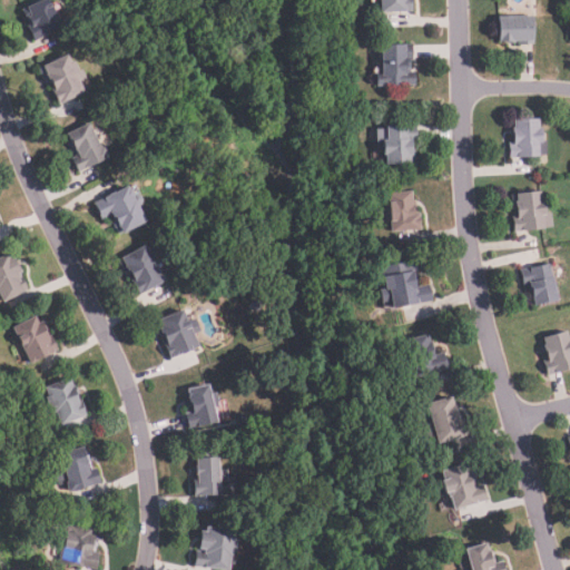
[(38,0),(49,0),(52,7),(55,7),(59,17),(57,19),(61,27),(31,42),(23,29),(29,26),(25,17),(29,15),(25,8),(38,0)]
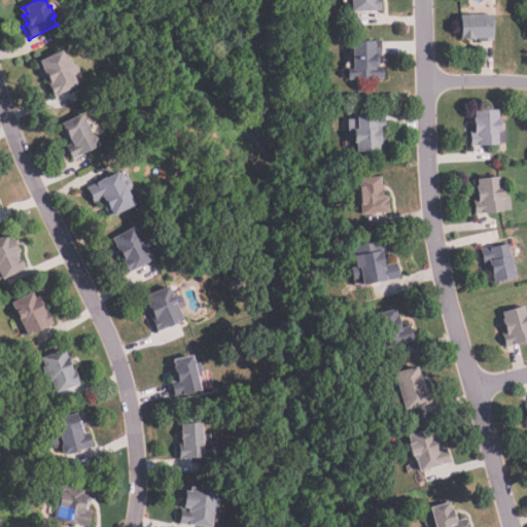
[(380,0),(382,10),(352,14),(350,0),(380,0)]
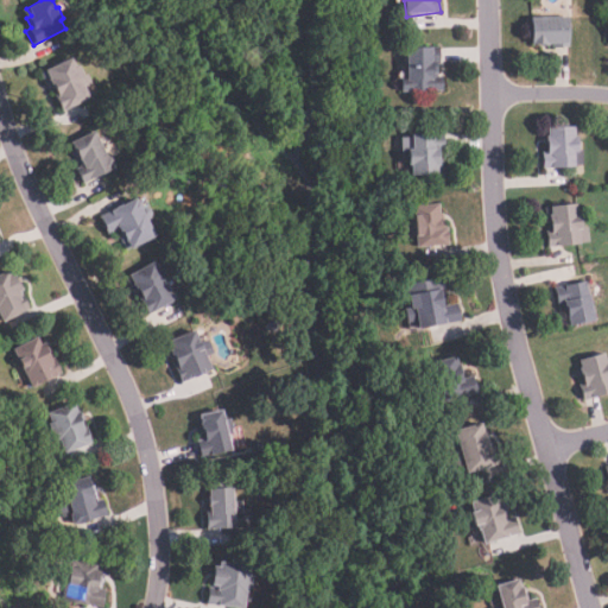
[(568,17),(569,50),(555,50),(555,44),(530,45),(530,18),(568,17)]
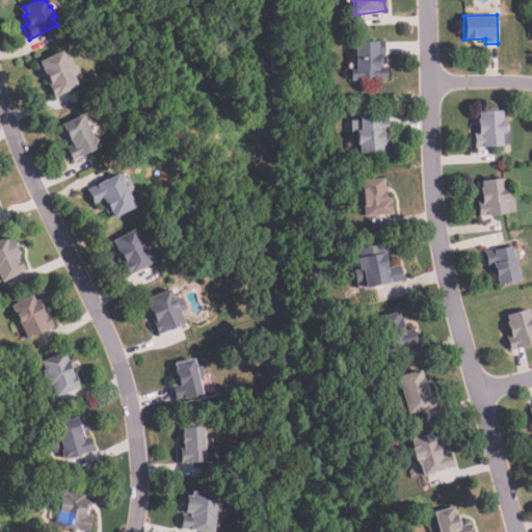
[(388,78),(350,81),(349,71),(355,71),(354,43),(384,41),(386,57),(379,57),(380,61),(382,61),(383,68),(387,68),(388,78)]
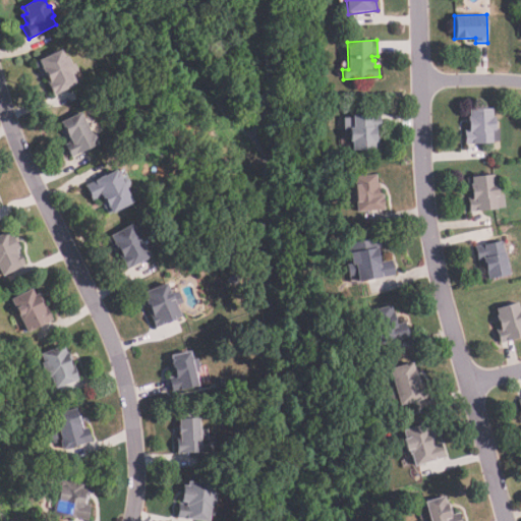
[(59,50),(62,57),(65,56),(70,65),(73,63),(77,72),(70,75),(75,84),(50,97),(43,82),(47,81),(45,76),(41,77),(34,63),(59,50)]
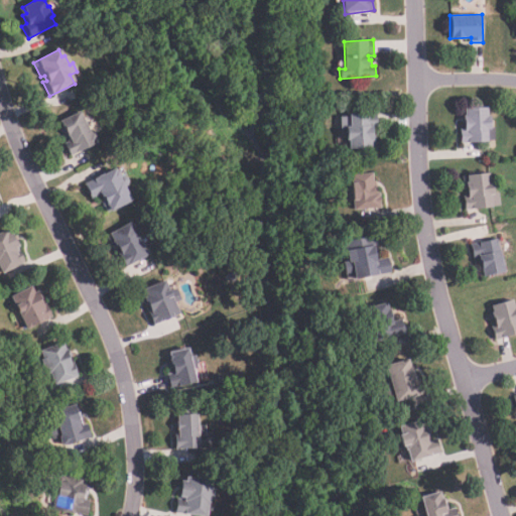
[(487,107),(488,116),(491,116),(493,127),(494,127),(496,139),(461,142),(460,131),(463,131),(462,115),(465,115),(465,109),(487,107)]
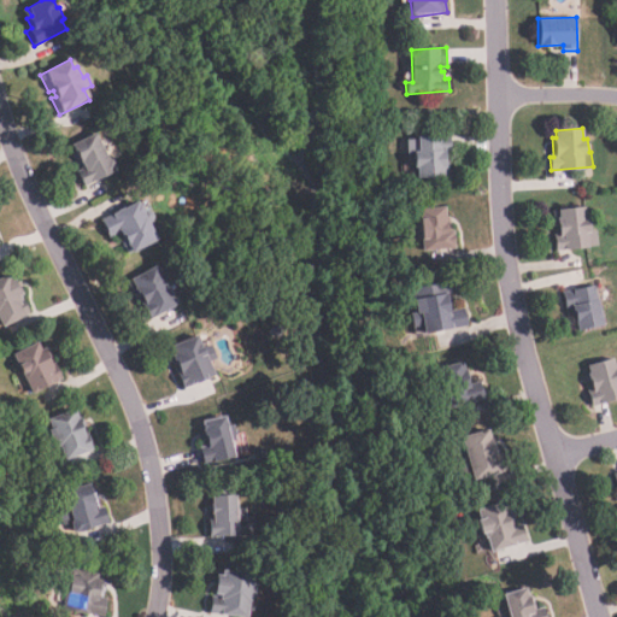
[(94,133),(109,162),(110,160),(115,170),(82,188),(74,172),(83,169),(71,145),(94,133)]
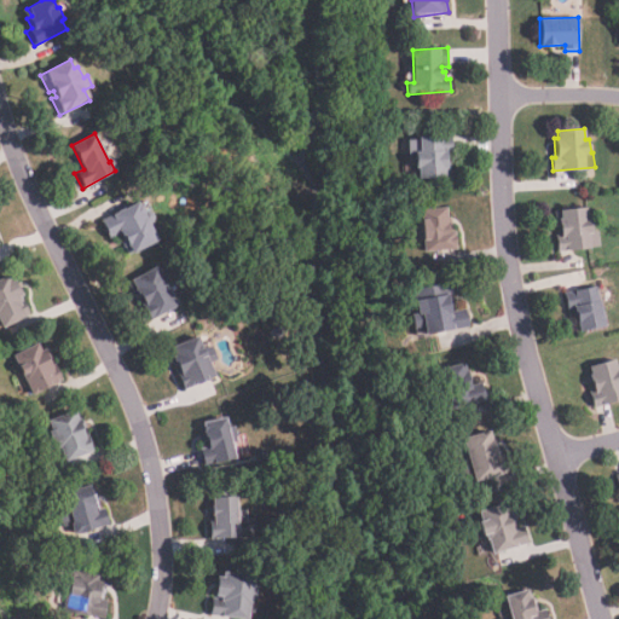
[(451,137),(451,154),(446,154),(446,160),(450,160),(451,178),(418,178),(418,168),(412,168),(412,151),(417,151),(416,137),(451,137)]
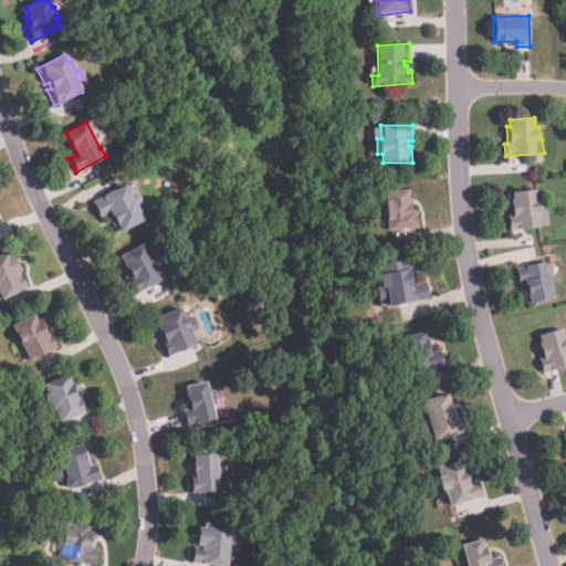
[(323,171),(323,181),(311,181),(311,173),(323,171)]
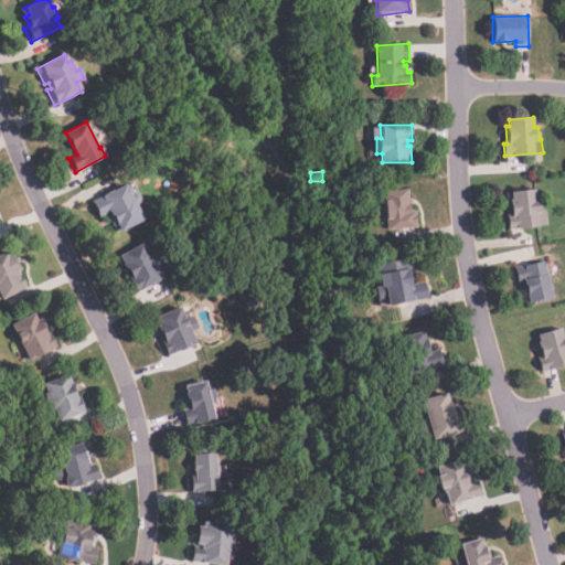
[(127,184),(131,195),(136,193),(140,202),(136,203),(144,220),(115,234),(108,222),(113,220),(109,213),(97,219),(89,202),(127,184)]
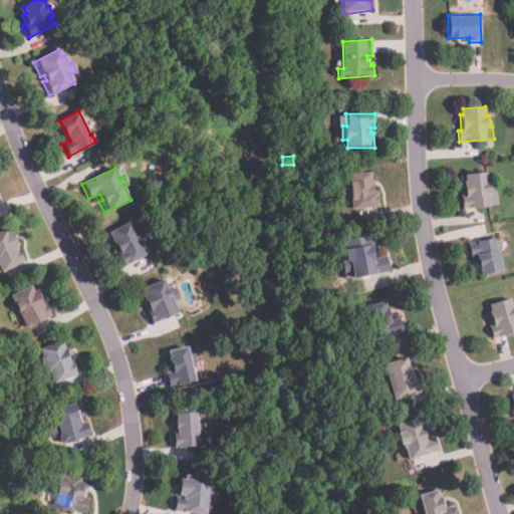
[(379,207),(352,210),(350,199),(348,200),(346,182),(348,182),(347,175),(370,172),(371,181),(373,181),(375,192),(377,191),(379,207)]
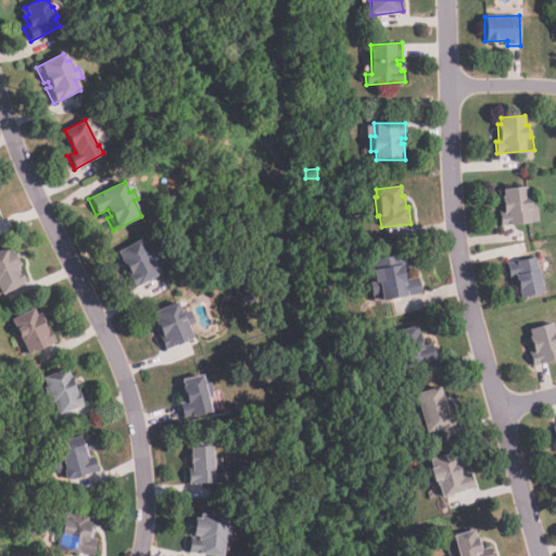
[(527,186),(529,196),(531,196),(533,209),(538,207),(540,222),(501,228),(498,214),(503,213),(501,198),(504,197),(503,189),(527,186)]
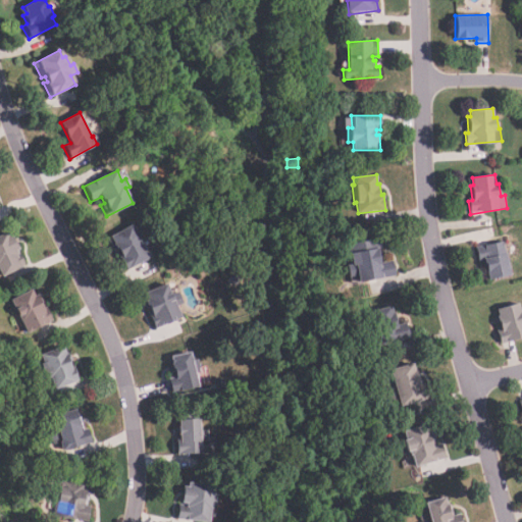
[(132,224),(136,232),(139,230),(145,244),(142,245),(149,259),(124,270),(118,258),(121,256),(118,251),(115,253),(111,245),(113,244),(109,236),(132,224)]
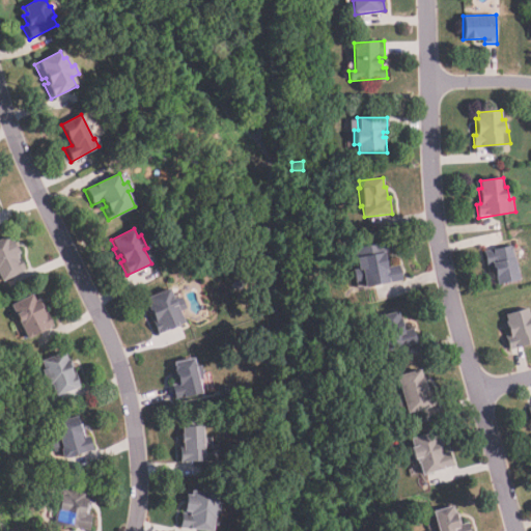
[(10,239),(19,253),(16,255),(18,258),(16,259),(17,261),(19,260),(25,270),(0,283),(0,238),(5,235),(7,240),(10,239)]
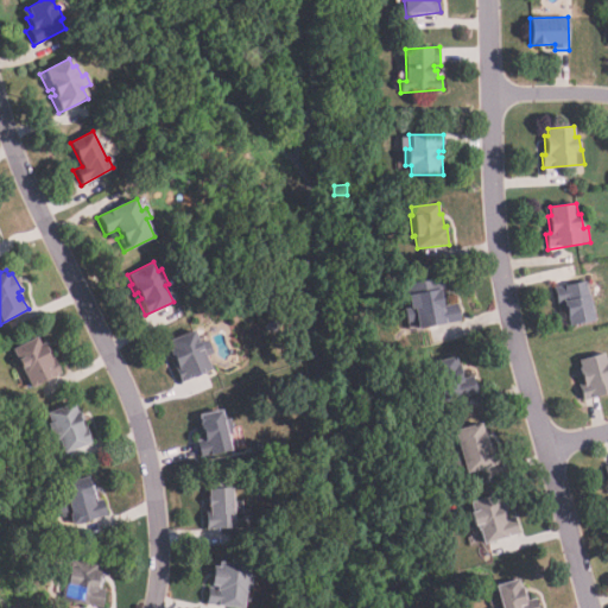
[(461,322),(419,331),(415,309),(410,310),(406,295),(409,293),(407,284),(442,276),(445,291),(441,292),(444,306),(456,304),(461,322)]
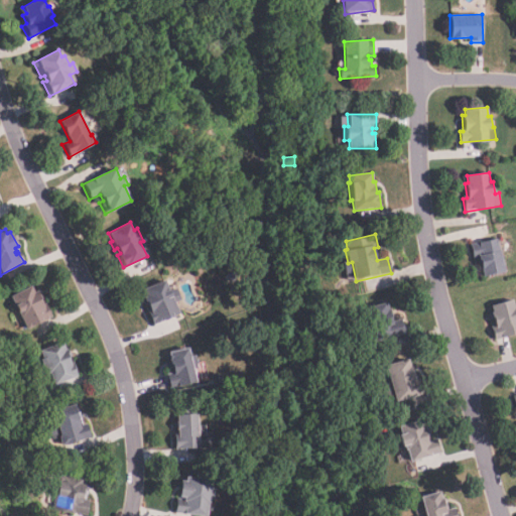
[(191,251),(187,243),(195,239),(199,247),(191,251)]
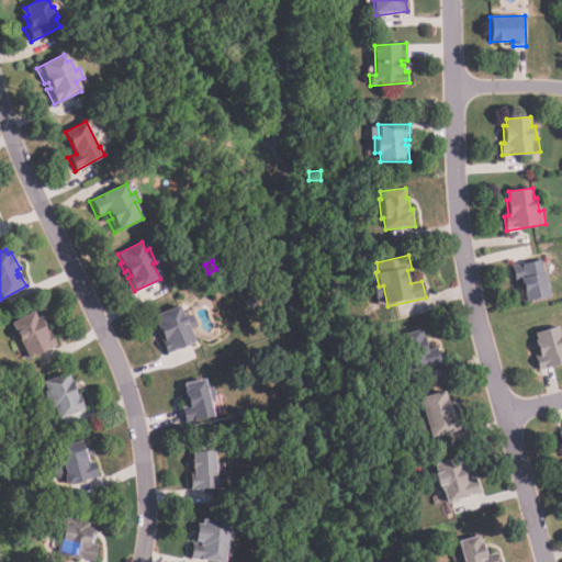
[(551,296),(525,302),(520,281),(515,282),(512,266),(541,260),(543,273),(546,272),(551,296)]
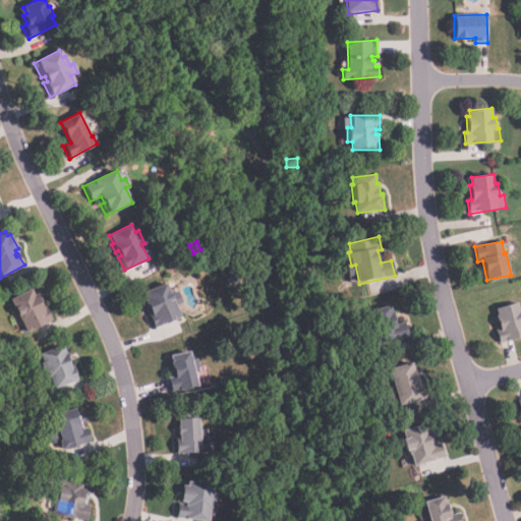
[(240,283),(233,285),(230,277),(236,274),(240,283)]
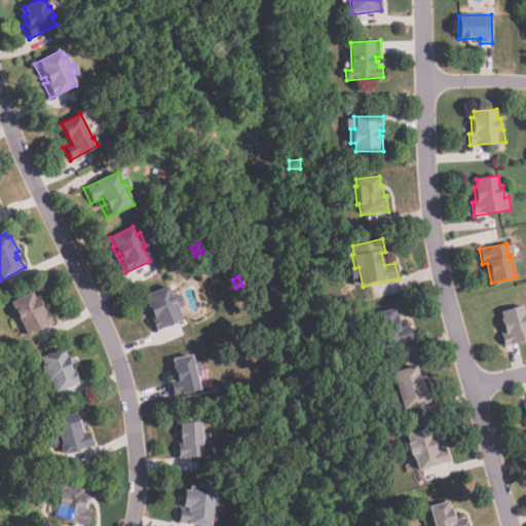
[(167,286),(172,297),(179,294),(184,306),(178,309),(183,321),(156,332),(150,320),(152,318),(146,303),(149,302),(146,296),(167,286)]
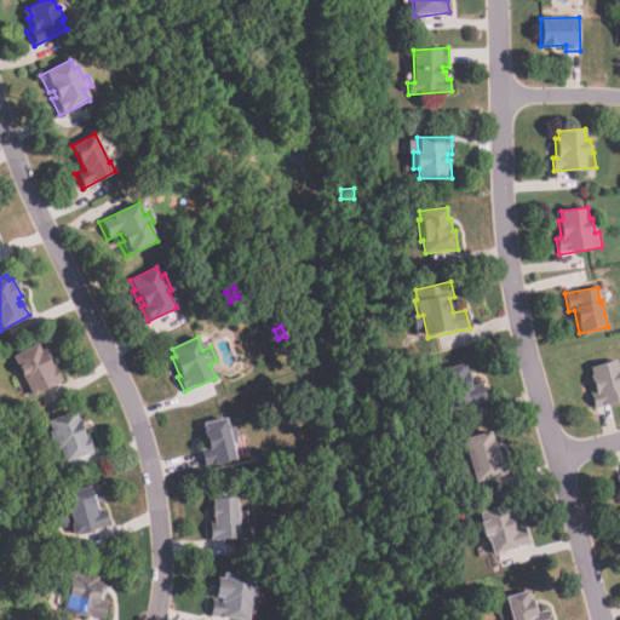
[(36,344),(41,352),(45,349),(53,365),(51,367),(52,369),(55,369),(61,382),(33,397),(11,357),(36,344)]
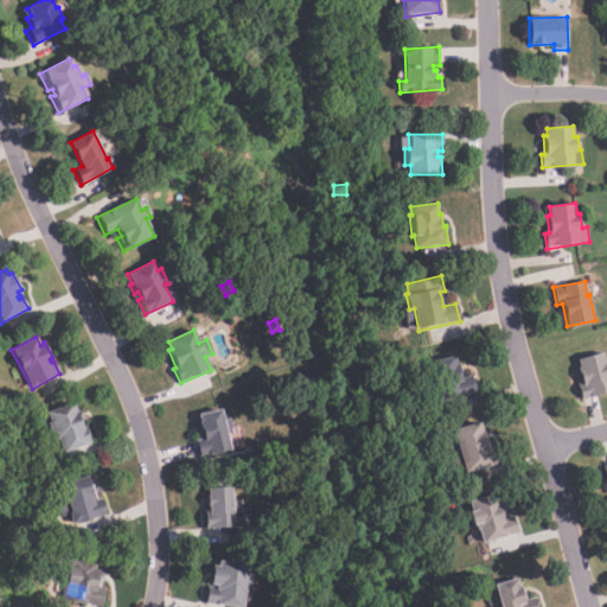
[(606,391),(583,401),(579,388),(582,387),(576,369),(580,368),(577,360),(602,352),(606,362),(606,360),(606,391)]
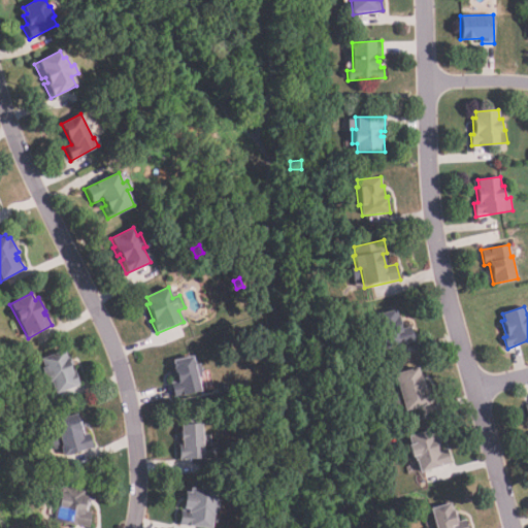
[(416,341),(386,351),(375,315),(396,309),(402,330),(411,328),(416,341)]
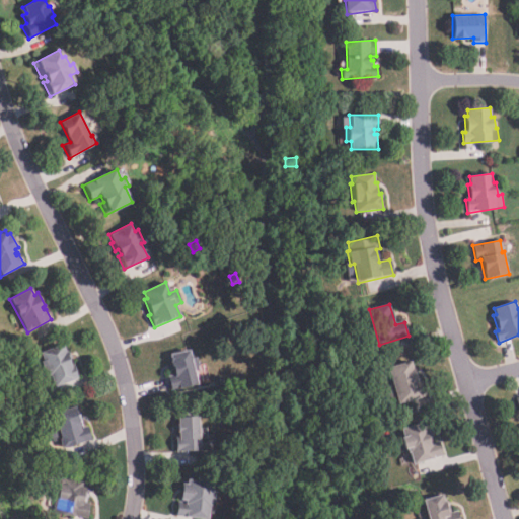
[(62,345),(66,354),(68,353),(73,365),(70,366),(71,370),(74,369),(77,375),(74,377),(75,379),(55,388),(50,376),(49,377),(47,373),(45,374),(40,362),(43,361),(40,354),(62,345)]
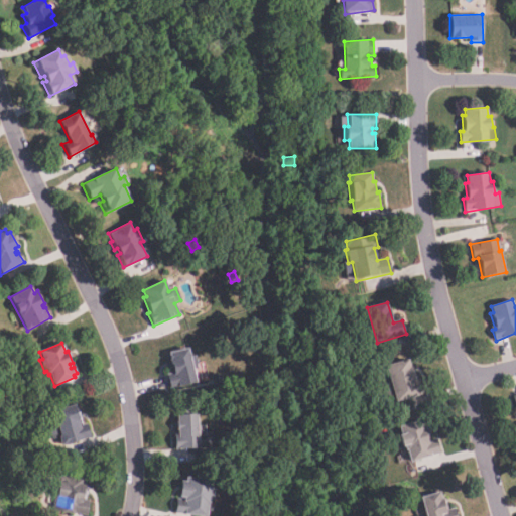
[(186,349),(188,358),(195,356),(197,368),(191,369),(196,383),(165,390),(162,377),(170,375),(166,357),(168,357),(167,353),(186,349)]
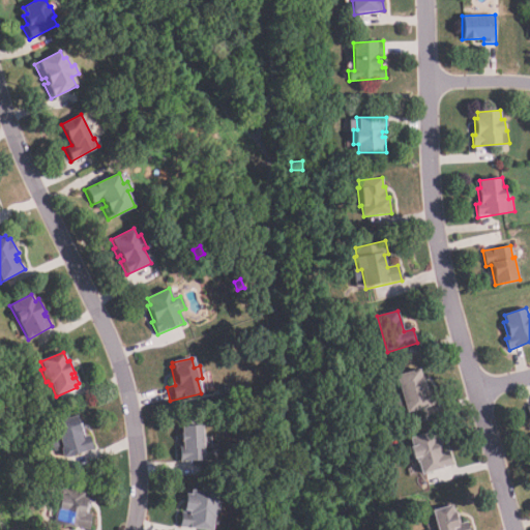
[(436,404),(405,413),(402,406),(394,409),(392,401),(401,399),(393,377),(419,369),(427,390),(431,389),(436,404)]
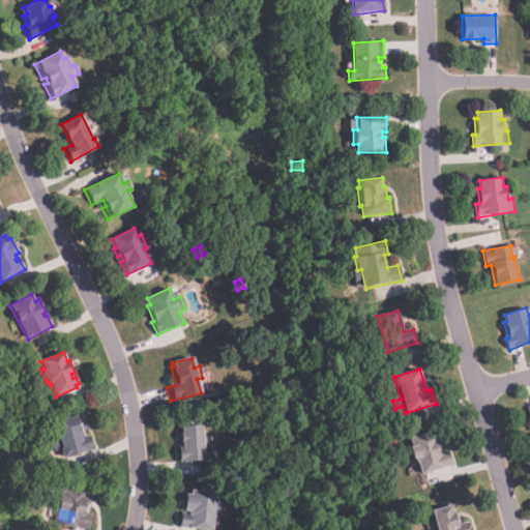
[(217,387),(227,386),(228,398),(218,399),(217,387)]
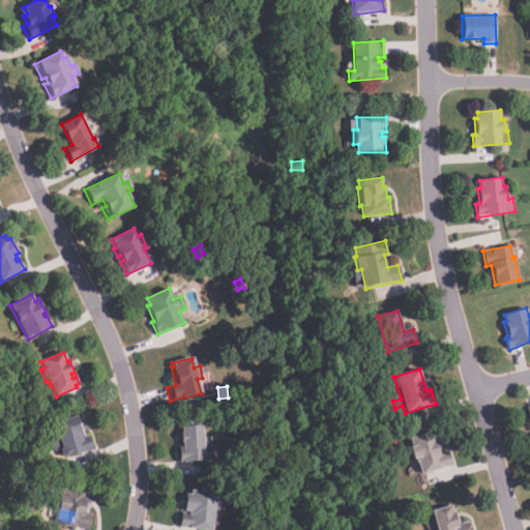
[(77,416),(83,438),(89,436),(93,450),(62,459),(59,450),(54,452),(50,438),(58,435),(54,422),(77,416)]
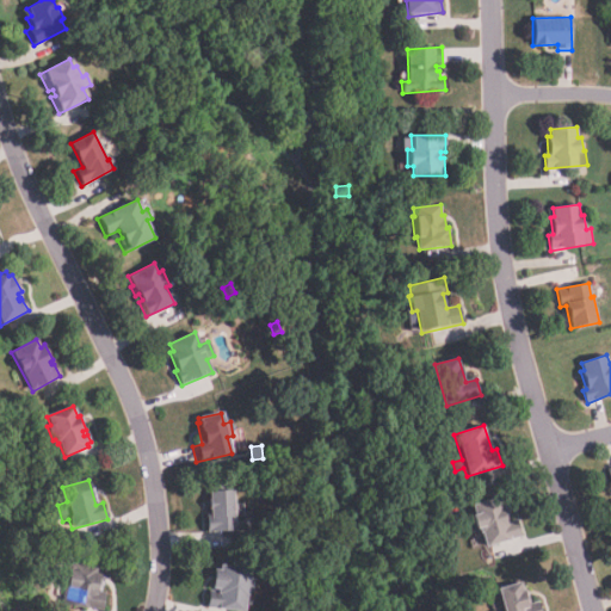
[(207,532),(205,516),(210,514),(210,508),(208,508),(208,500),(209,500),(209,492),(232,491),(233,504),(241,504),(242,516),(248,514),(250,530),(207,532)]
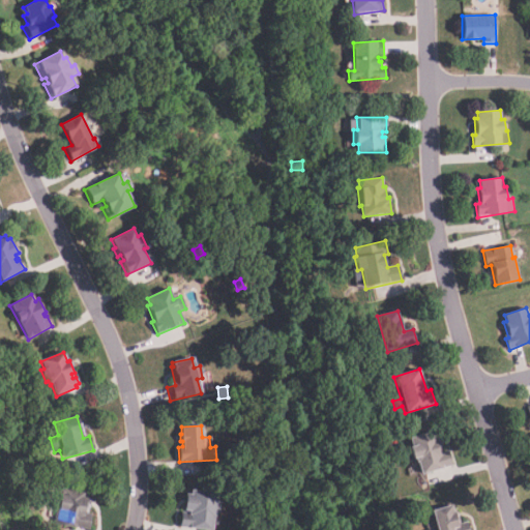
[(452,466),(421,475),(416,460),(414,461),(413,457),(409,459),(406,448),(412,446),(410,439),(436,431),(439,438),(441,437),(443,445),(439,447),(441,451),(448,450),(452,466)]
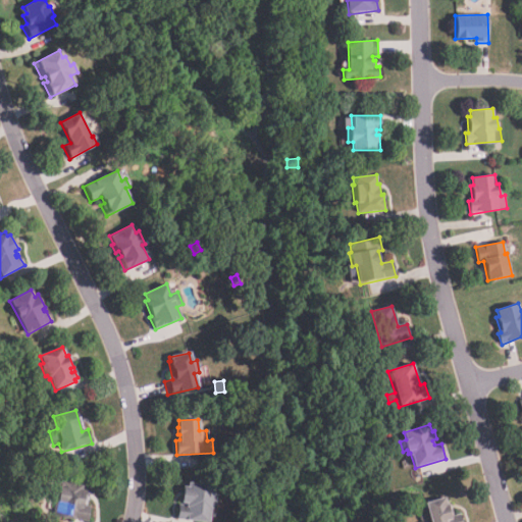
[(87,483),(86,492),(91,492),(90,501),(87,501),(86,505),(90,506),(88,521),(53,518),(55,500),(54,500),(55,485),(59,485),(60,480),(87,483)]
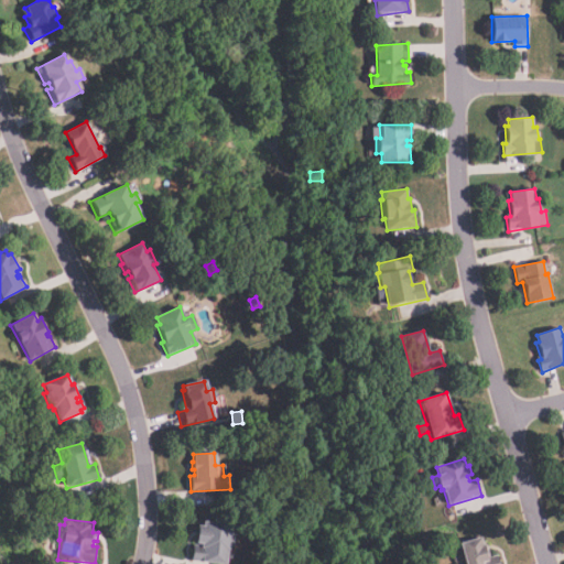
[(230,525),(229,532),(232,533),(230,546),(227,546),(225,563),(216,563),(191,561),(192,549),(201,550),(201,545),(195,544),(197,527),(203,528),(203,522),(230,525)]
